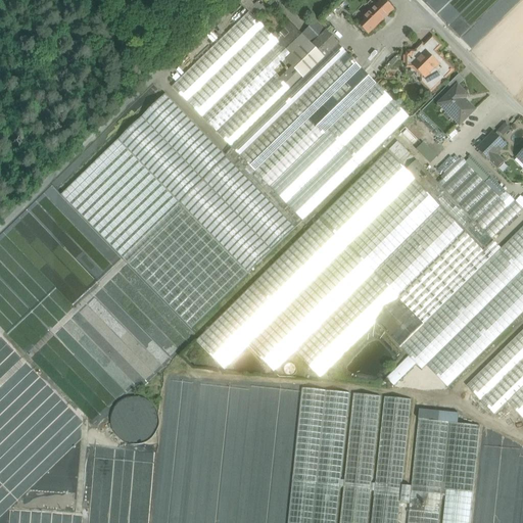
[(384,0),(381,0),(364,18),(366,20),(360,26),(369,35),(380,22),(394,9),(384,0)]
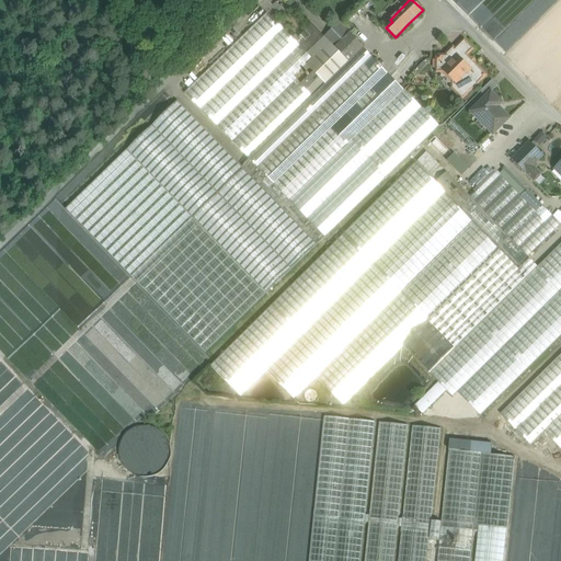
[(267,13),(185,93),(250,159),(242,167),(178,101),(66,209),(205,353),(439,126),(364,48),(348,63),(335,47),(324,36),(307,53),(267,13)]
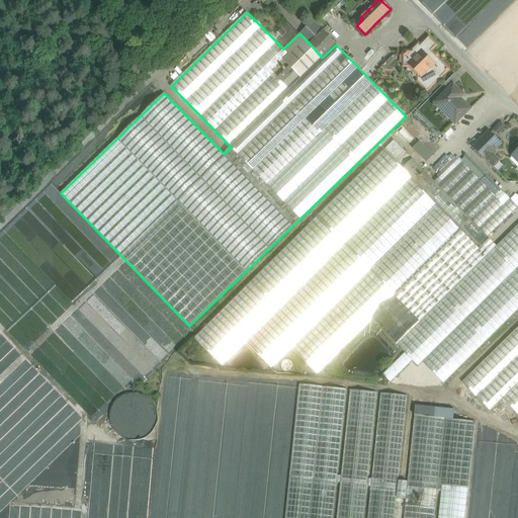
[(313,20),(299,33),(310,44),(323,30),(313,20)]
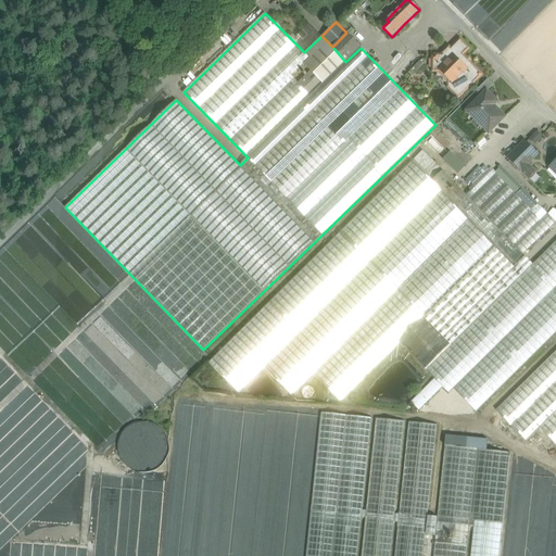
[(346,33),(332,47),(345,62),(361,48),(346,33)]
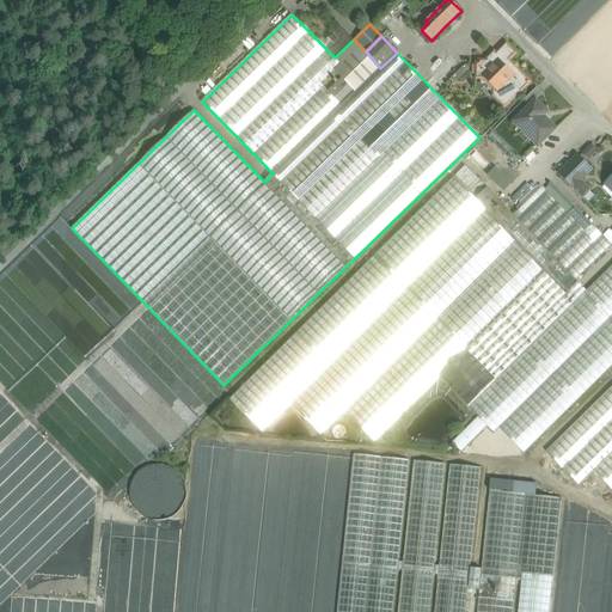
[(506,42),(494,55),(507,68),(513,62),(510,60),(518,54),(506,42)]
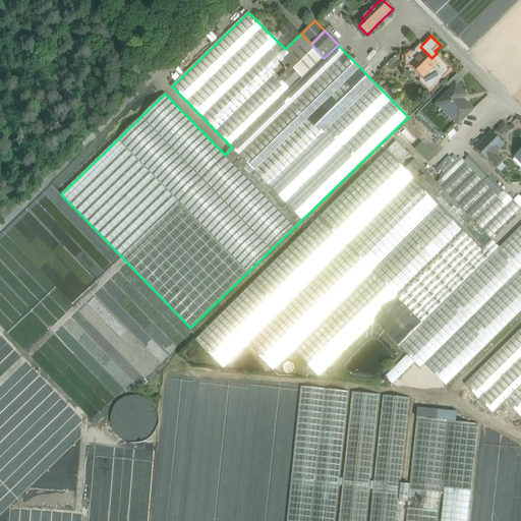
[(431,58),(420,47),(416,51),(405,51),(405,67),(413,67),(419,73),(419,82),(429,93),(453,70),(442,59),(440,61),(435,56),(437,54),(437,53),(431,58)]
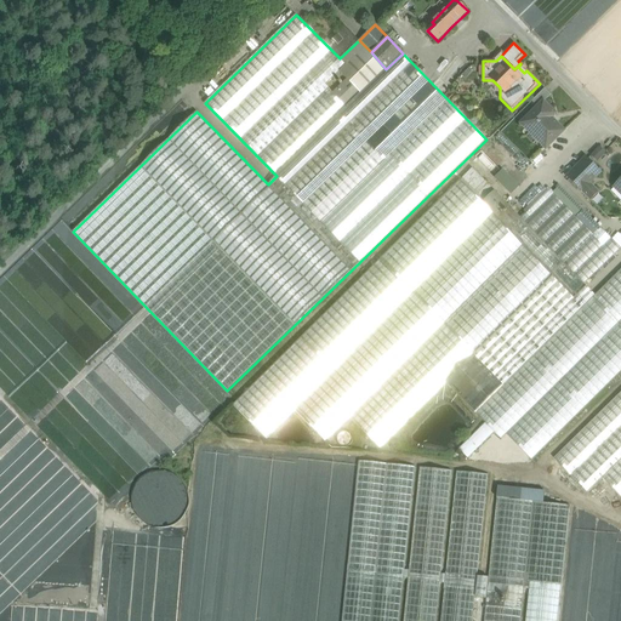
[(545,89),(531,101),(537,107),(543,102),(551,95),(545,89)]
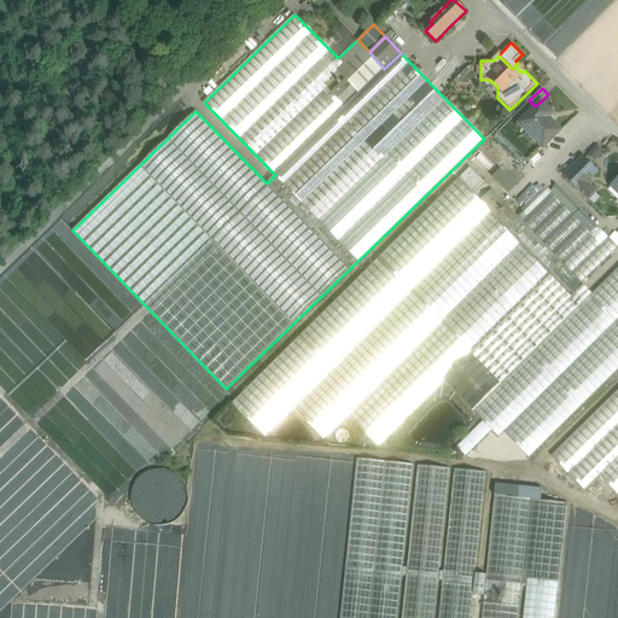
[(541,101),(535,106),(519,123),(543,147),(561,130),(548,117),(552,112),(541,101)]
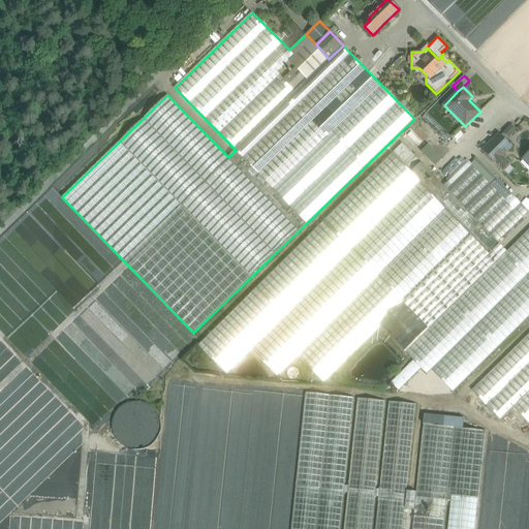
[(515,111),(508,117),(514,122),(520,116),(515,111)]
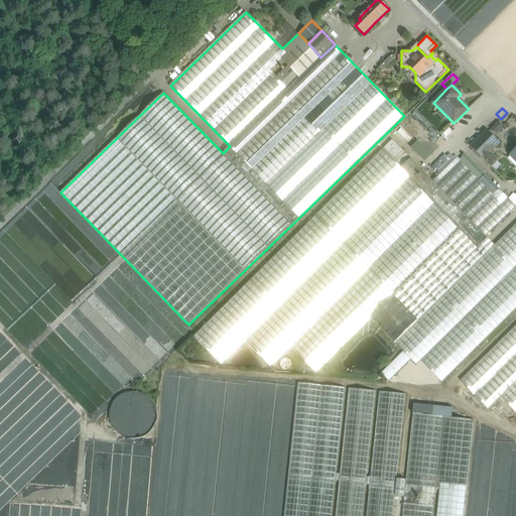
[(412,125),(431,141),(439,132),(420,116),(412,125)]
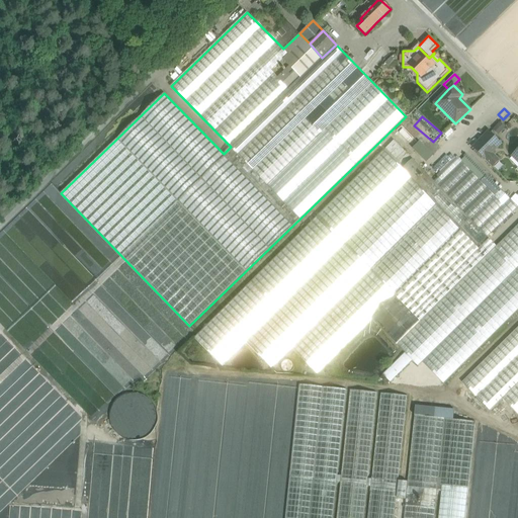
[(490,131),(472,148),(485,160),(492,153),(502,143),(490,131)]
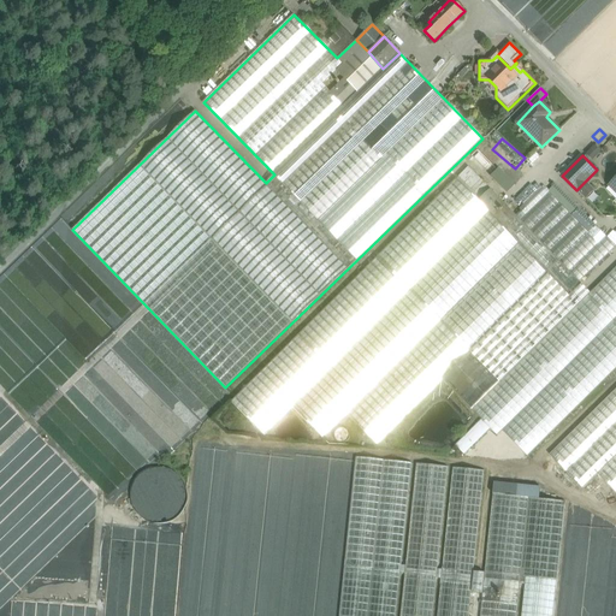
[(508,193),(516,184),(501,169),(492,176),(508,193)]
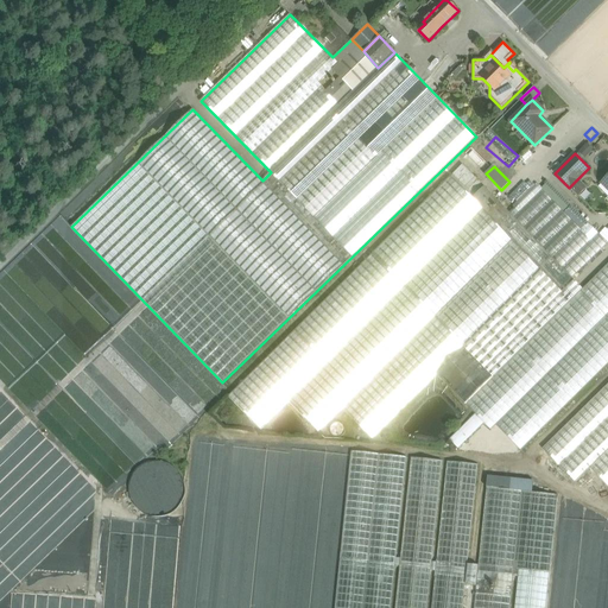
[(450,176),(372,254),(405,286),(485,210),(473,198),(450,176)]
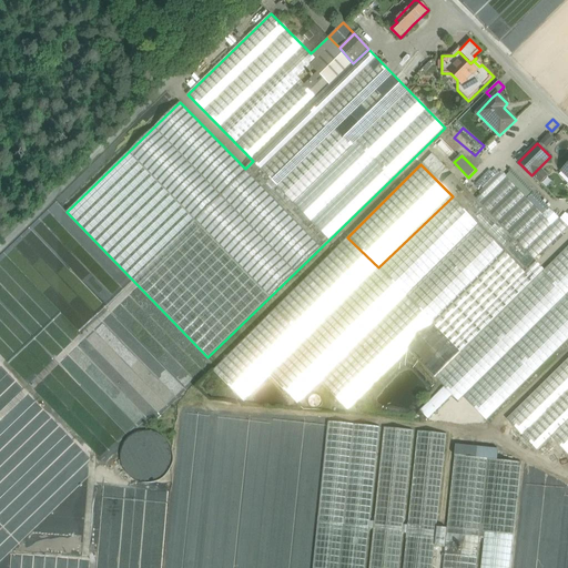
[(551,179),(539,168),(531,175),(544,186),(551,179)]
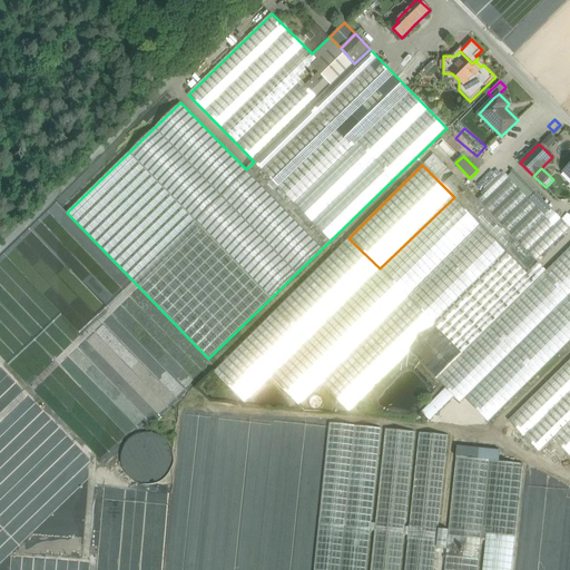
[(551,209),(513,170),(508,176),(509,177),(546,215),(551,209)]
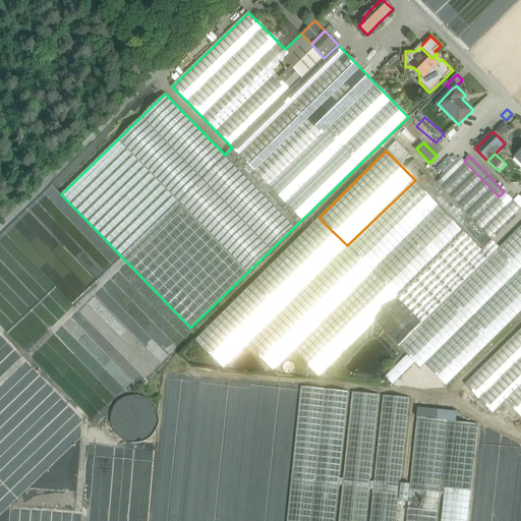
[(460,157),(440,177),(441,178),(437,182),(441,186),(465,162),(464,161),(462,159),(460,157)]
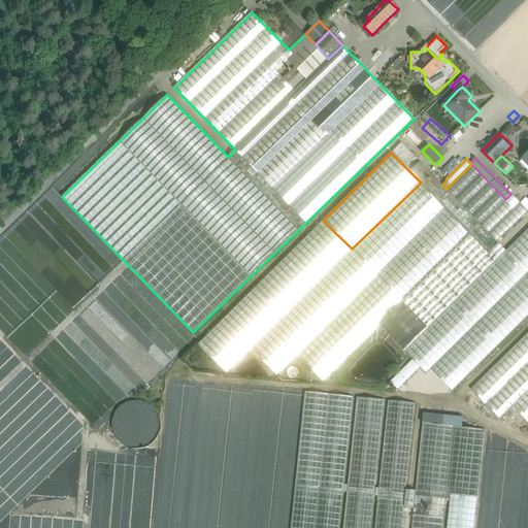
[(442,185),(421,162),(410,172),(421,183),(432,195),(442,185)]
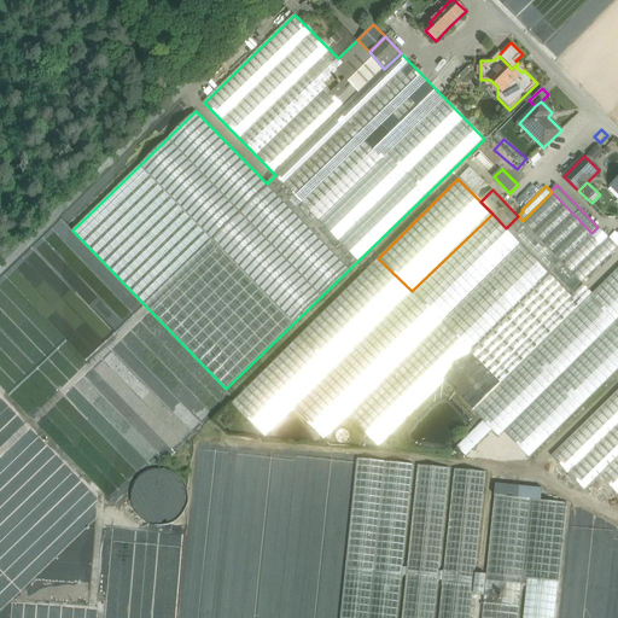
[(592,233),(552,192),(523,221),(581,283),(617,248),(598,227),(592,233)]
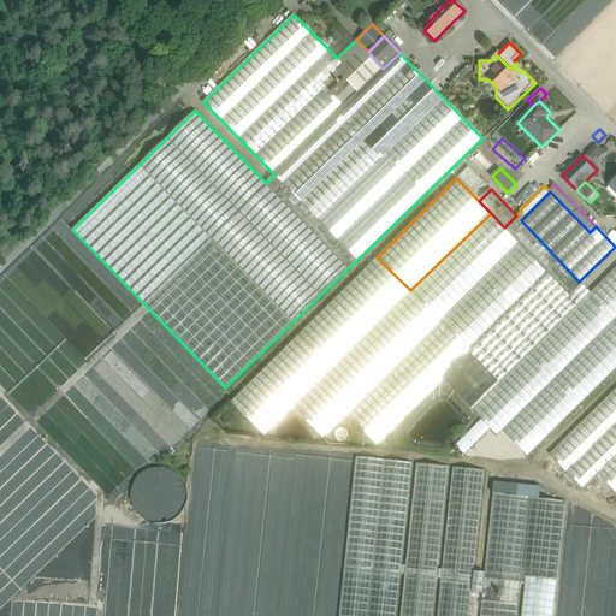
[(504,227),(491,213),(410,290),(450,330),(471,351),(471,353),(492,374),(572,298),(568,294),(550,276),(546,273),(532,256),(531,256),(504,227)]
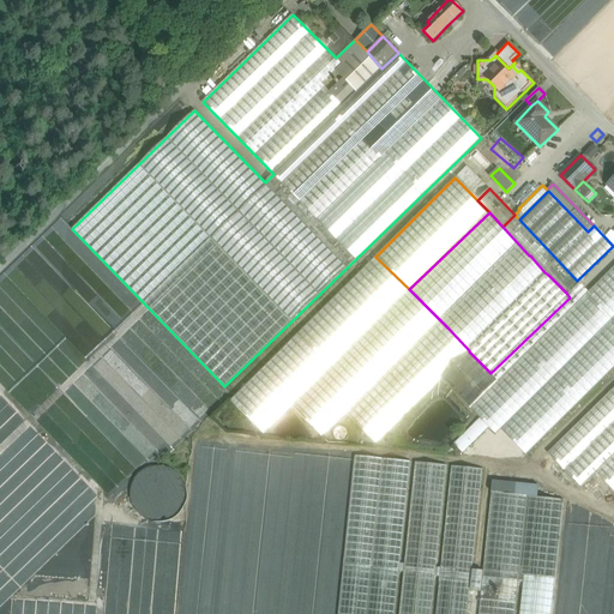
[(519,220),(515,215),(503,227),(529,256),(530,256),(545,272),(548,275),(566,293),(578,282),(577,281),(519,220)]
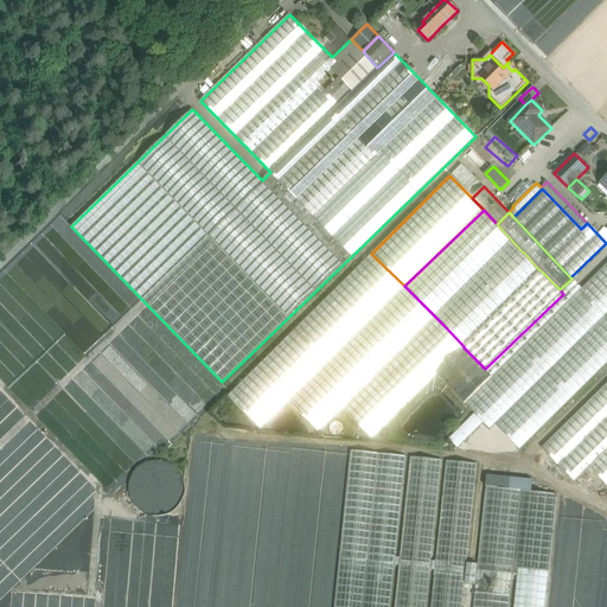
[(371,254),(228,396),(260,429),(288,402),(287,402),(404,286),(371,254)]
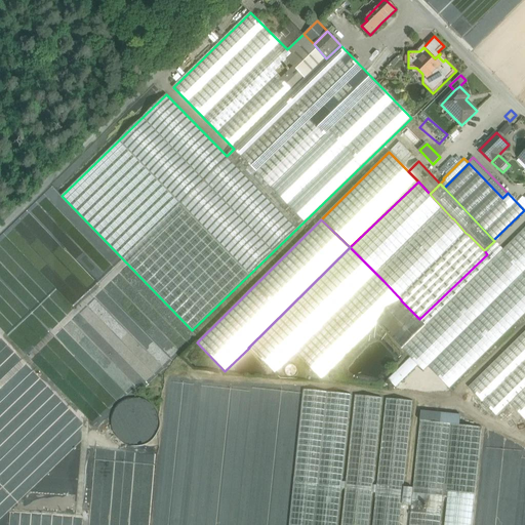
[(524,228),(502,250),(494,241),(484,250),(487,254),(419,319),(401,300),(377,324),(409,357),(418,366),(423,371),(428,367),(449,389),(524,314),(524,228)]
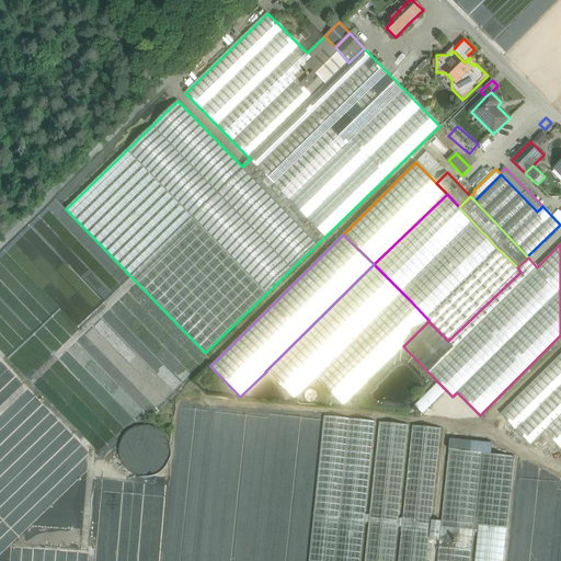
[(374,264),(265,371),(266,371),(294,400),(316,378),(343,405),(403,346),(428,321),(428,320),(410,300),(374,264)]
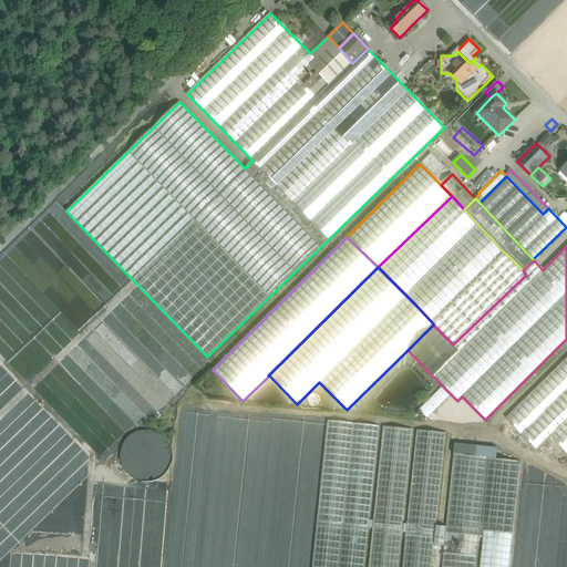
[(566,358),(505,419),(536,450),(549,436),(566,419),(566,358)]
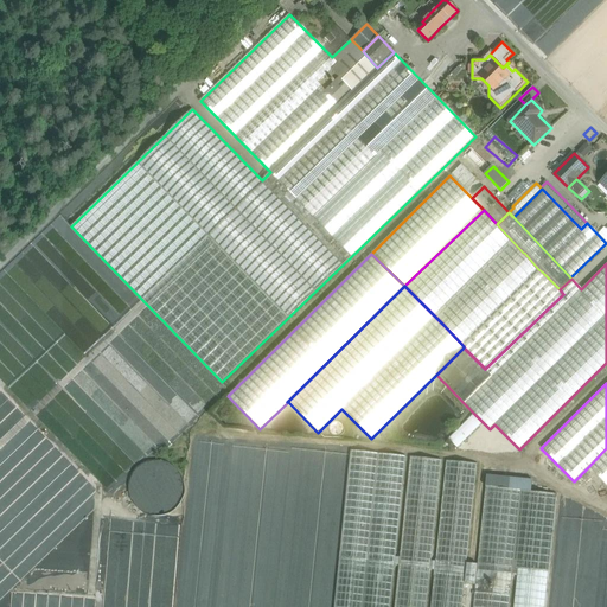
[(473,413),(447,439),(458,448),(484,423),(473,413)]
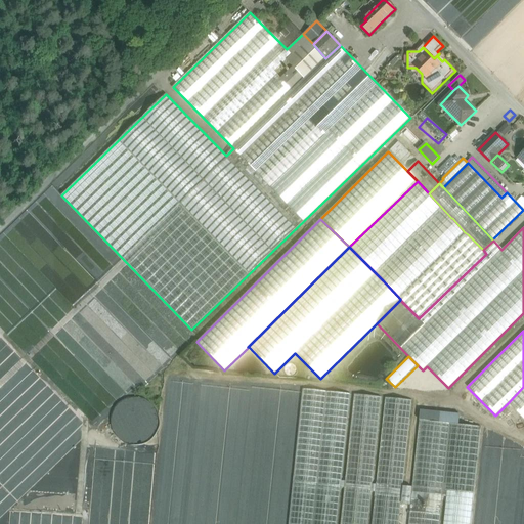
[(523,387),(508,403),(523,419),(523,387)]
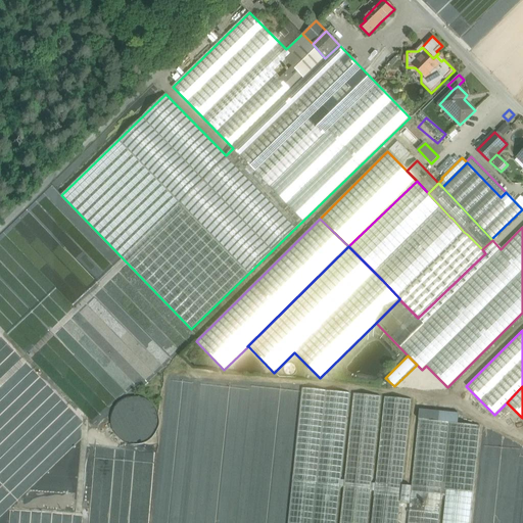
[(349,393),(302,388),(288,522),(336,522),(340,486),(340,480),(349,393)]
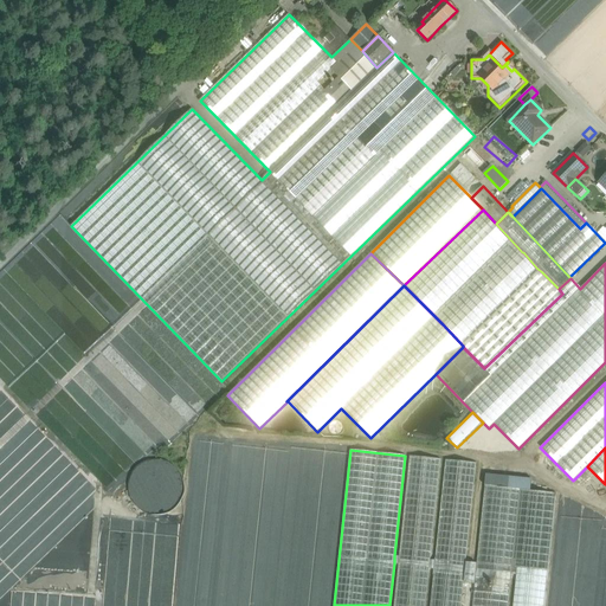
[(410,456),(399,556),(394,556),(394,563),(398,565),(393,605),(425,605),(430,568),(430,560),(440,459),(410,456)]
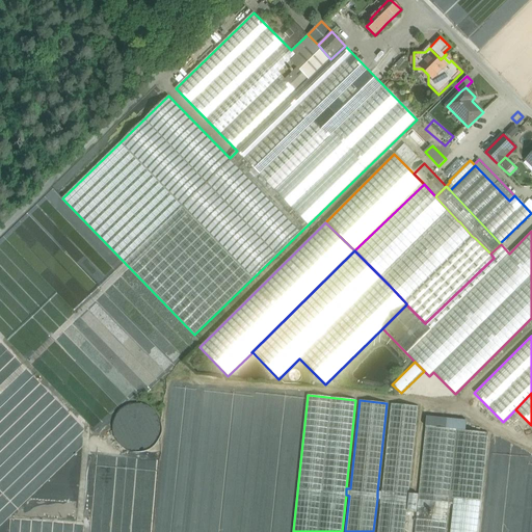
[(391,404),(381,493),(377,491),(377,499),(380,500),(377,531),(404,531),(407,511),(408,495),(418,406),(391,404)]
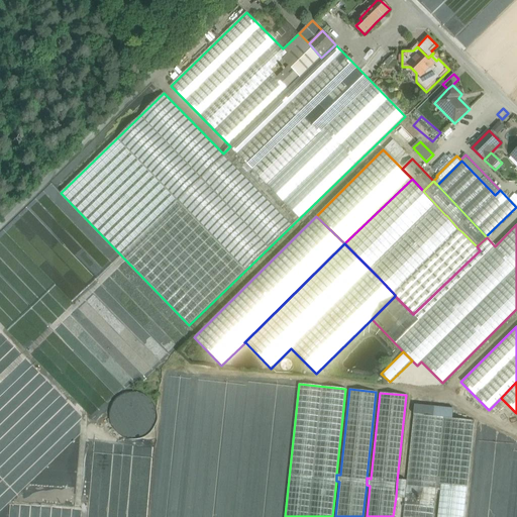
[(118,436),(136,436),(150,436),(150,397),(120,397),(120,415),(118,415),(118,436)]
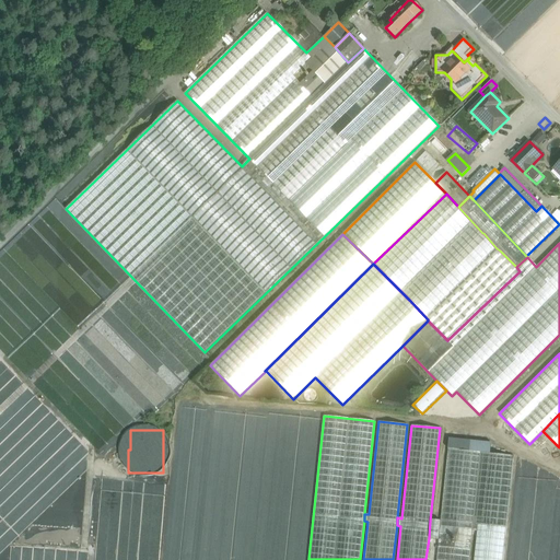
[(502,559),(513,456),(447,450),(440,521),(430,521),(429,538),(439,539),(435,559),(502,559)]
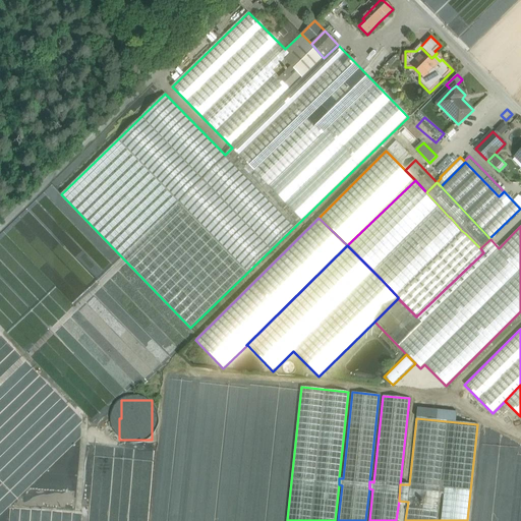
[(59,520),(59,511),(18,511),(18,516),(15,516),(15,520),(59,520)]
